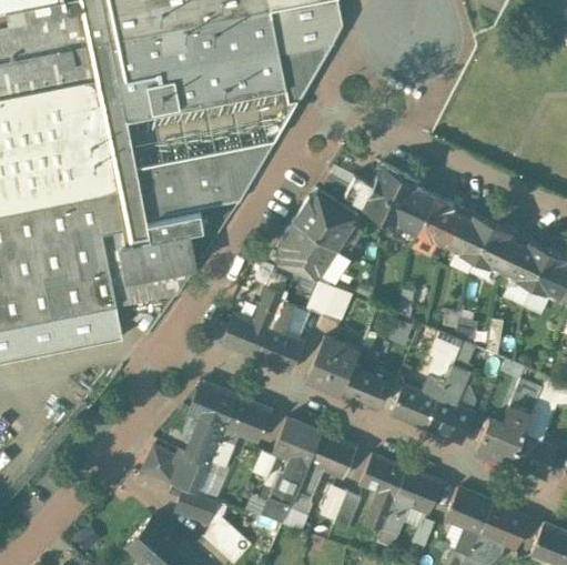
[(102,233),(124,230),(79,0),(0,0),(0,328),(117,305),(102,233)]
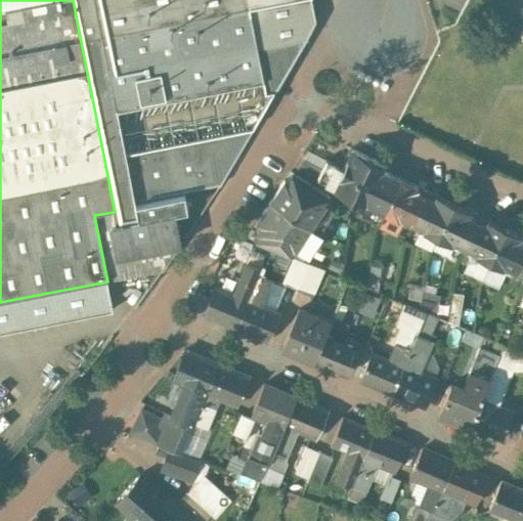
[(95,0),(118,114),(264,84),(267,96),(276,94),(307,40),(258,50),(250,9),(296,0),(95,0)]
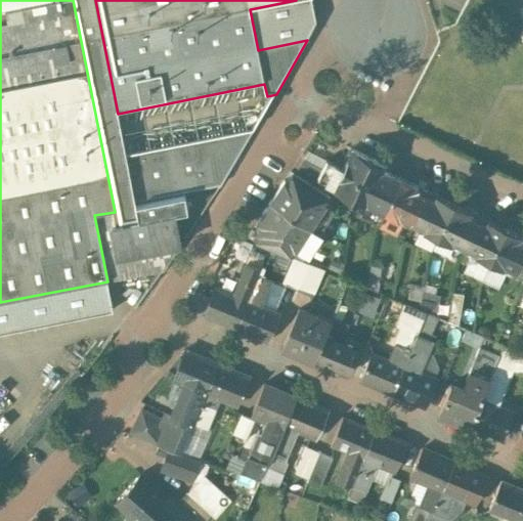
[(311,0),(296,0),(250,9),(258,50),(307,40),(316,24),(311,0)]
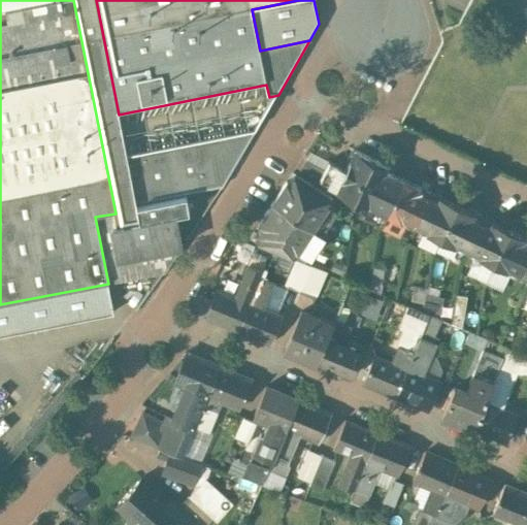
[(254,136),(128,160),(137,205),(223,189),(254,136)]
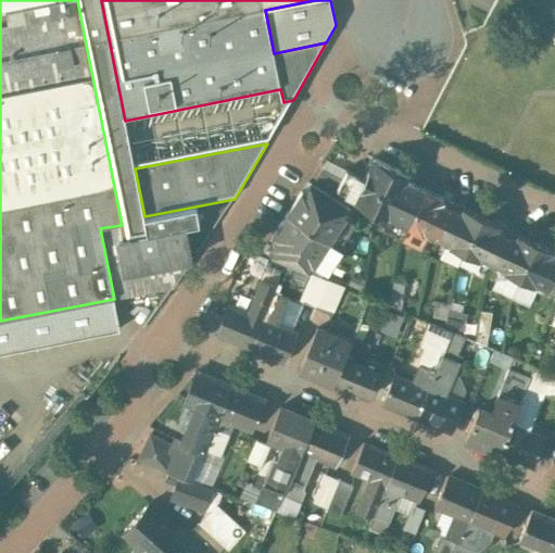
[(402,174),(376,161),(365,184),(356,202),(382,215),(400,179),(402,174)]
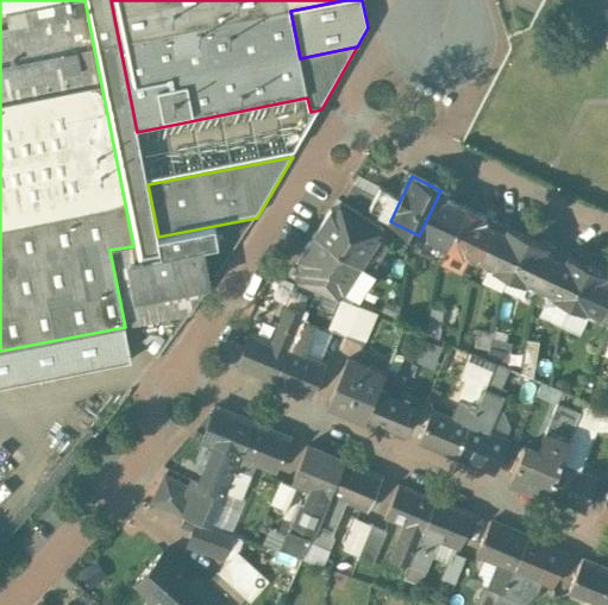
[(376,199),(355,188),(348,201),(370,212),(376,199)]
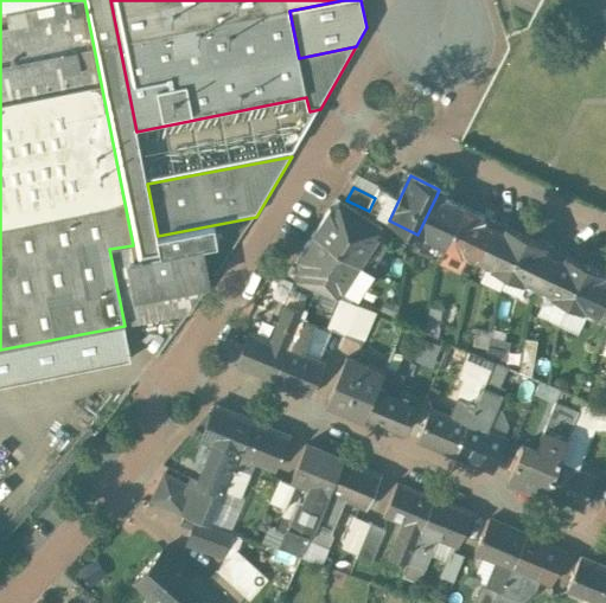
[(399,200),(378,190),(375,198),(369,211),(389,220),(399,200)]
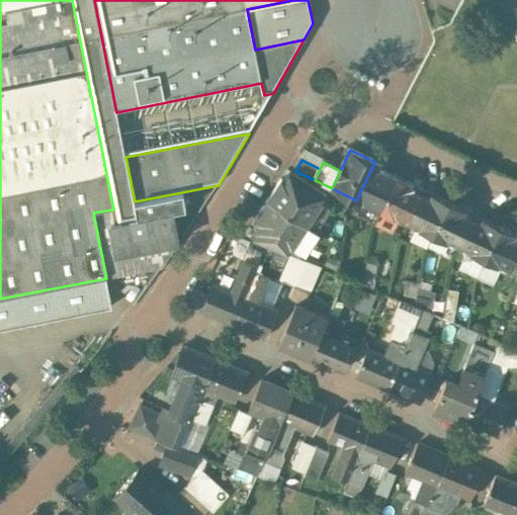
[(401,181),(372,167),(356,200),(359,201),(354,212),(377,224),(384,213),(401,181)]
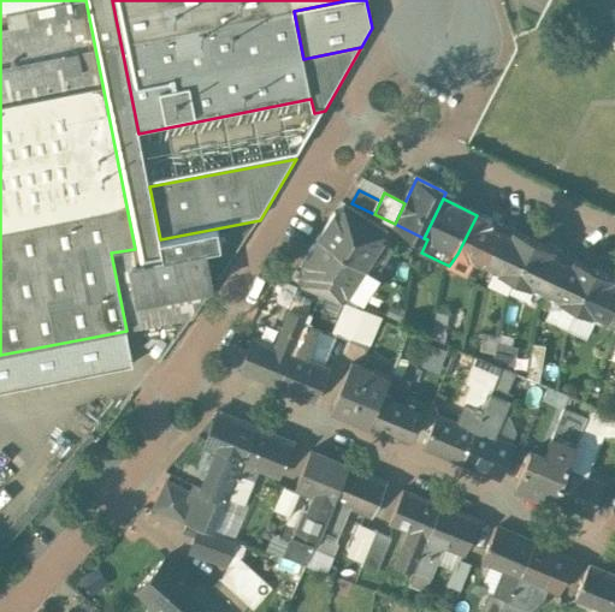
[(388,233),(346,207),(339,215),(337,214),(320,239),(366,268),(378,275),(394,249),(383,242),(388,233)]
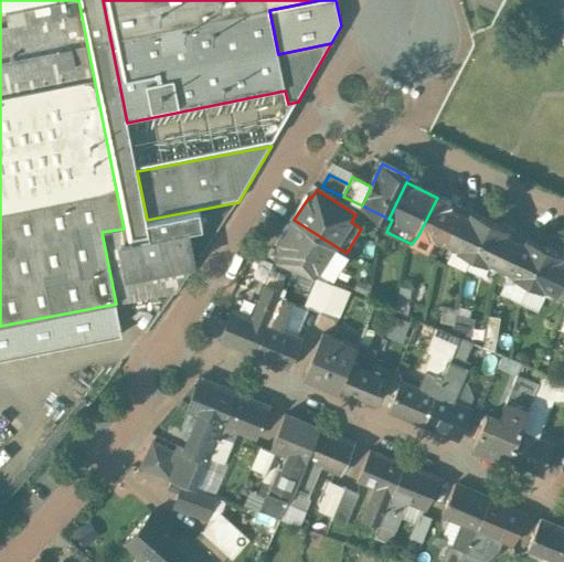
[(465,210),(437,198),(419,233),(447,246),(465,210)]
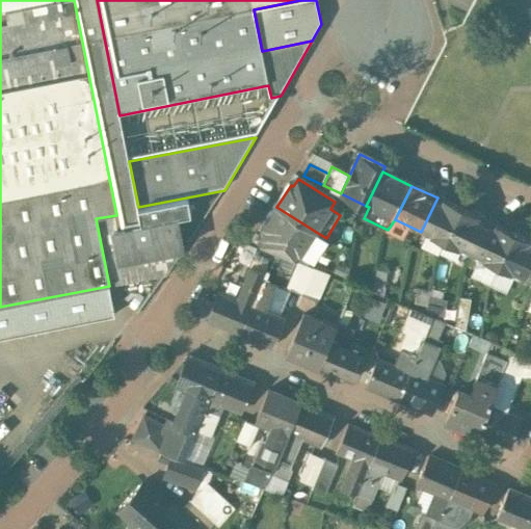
[(465,211),(437,197),(421,232),(448,244),(465,211)]
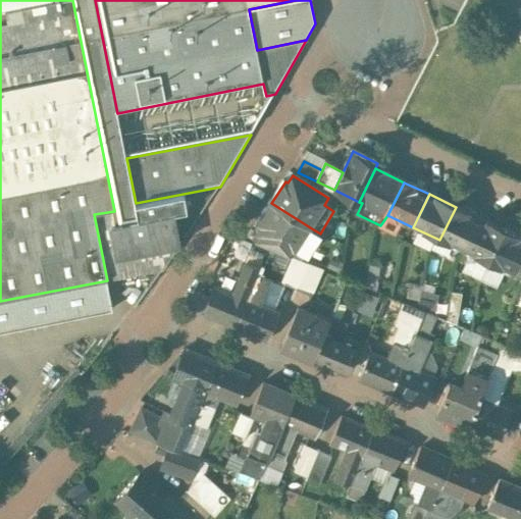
[(185,196),(136,206),(140,221),(174,214),(188,211),(185,196)]
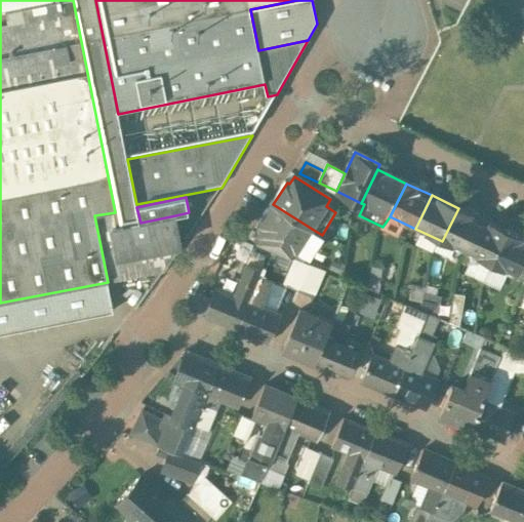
[(312,229),(273,204),(257,227),(260,228),(254,236),(259,239),(257,242),(272,248),(294,257),(312,229)]
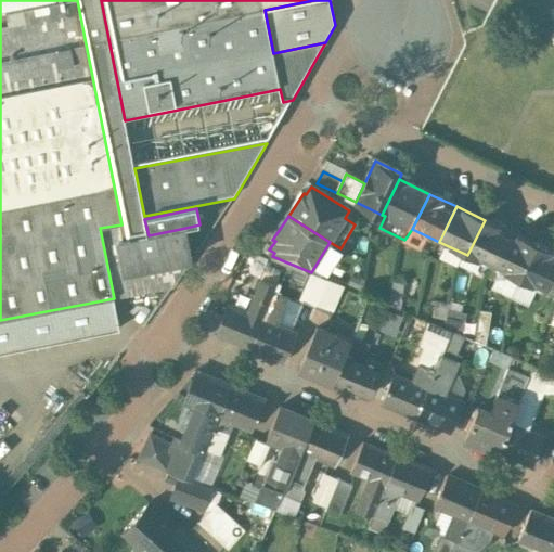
[(511,233),(485,220),(467,255),(494,268),(511,233)]
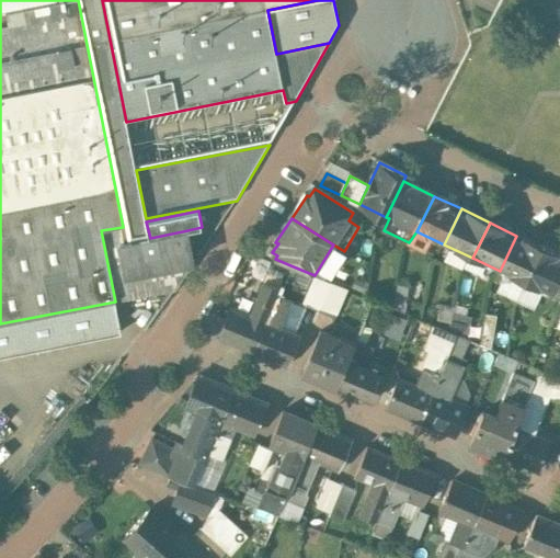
[(150,238),(121,245),(127,277),(194,264),(187,230),(150,238)]
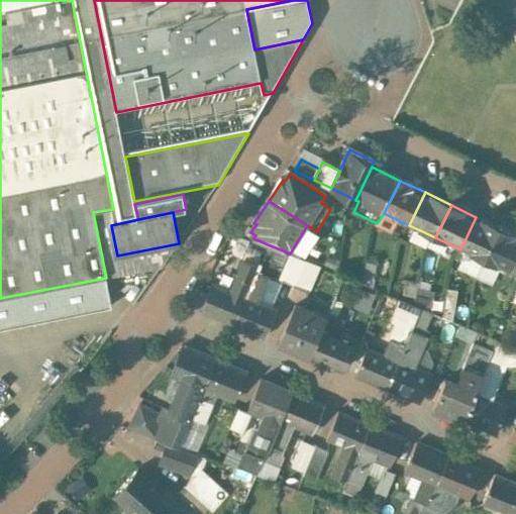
[(500,228),(476,217),(460,249),(484,261),(500,228)]
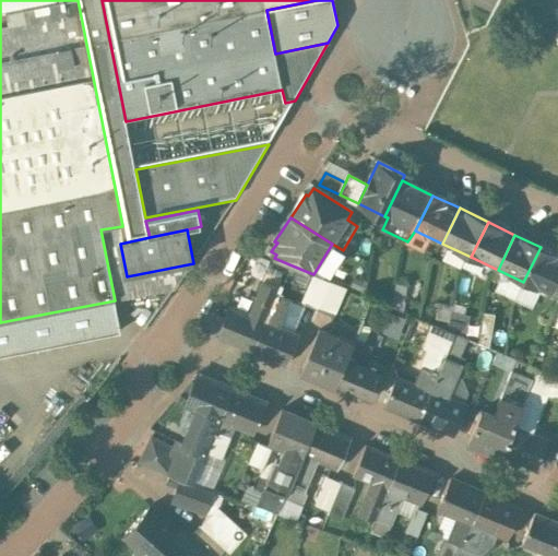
[(557,255),(541,247),(523,282),(551,296),(554,292),(557,283),(557,255)]
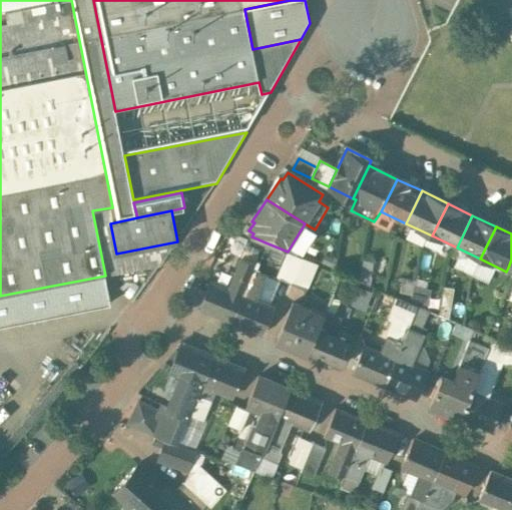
[(251,236),(244,233),(239,244),(252,250),(246,263),(256,267),(266,242),(251,236)]
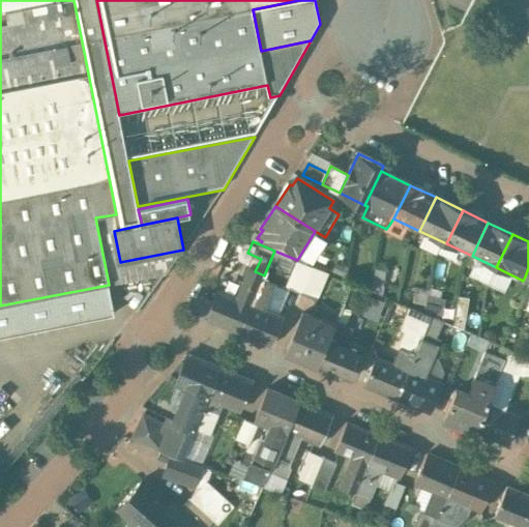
[(183,250),(120,262),(123,282),(166,273),(183,250)]
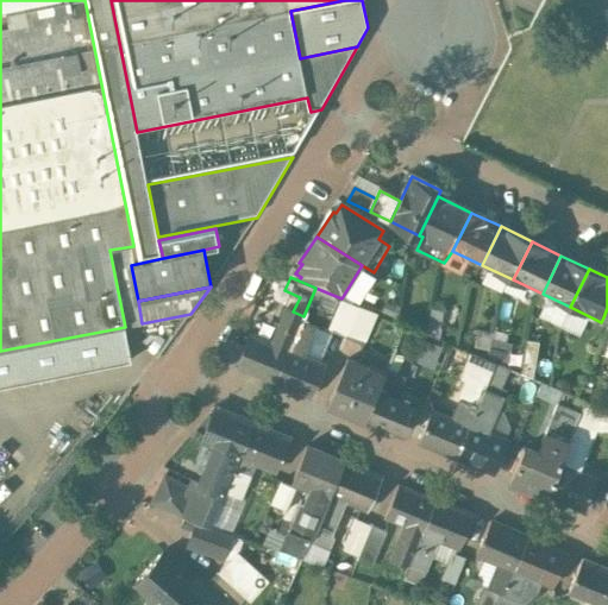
[(378,314),(362,307),(348,340),(364,346),(378,314)]
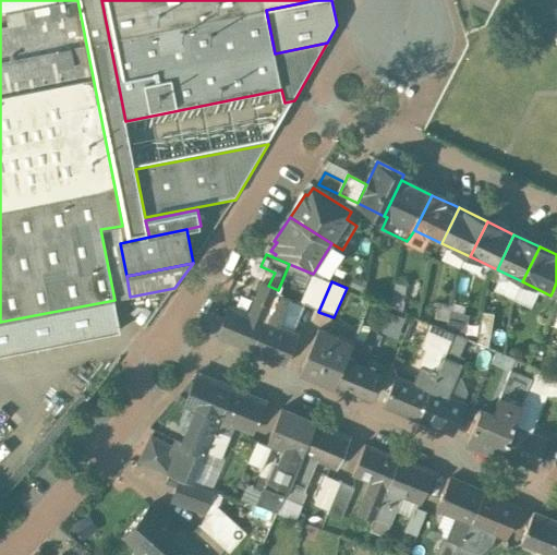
[(268,286),(264,284),(251,315),(265,322),(270,309),(279,290),(278,290),(268,286)]
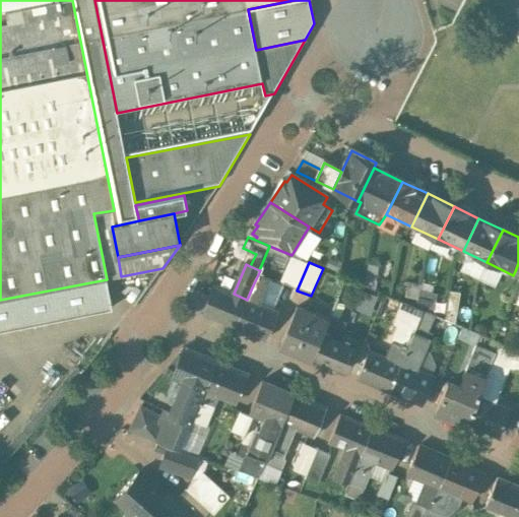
[(381,268),(370,266),(368,280),(379,282),(381,268)]
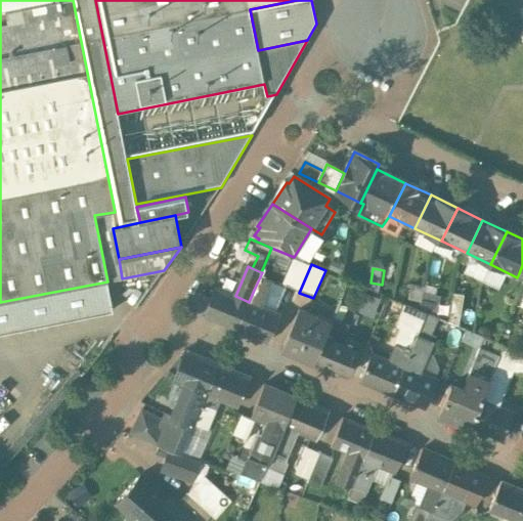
[(107,281),(0,302),(0,336),(114,312),(107,281)]
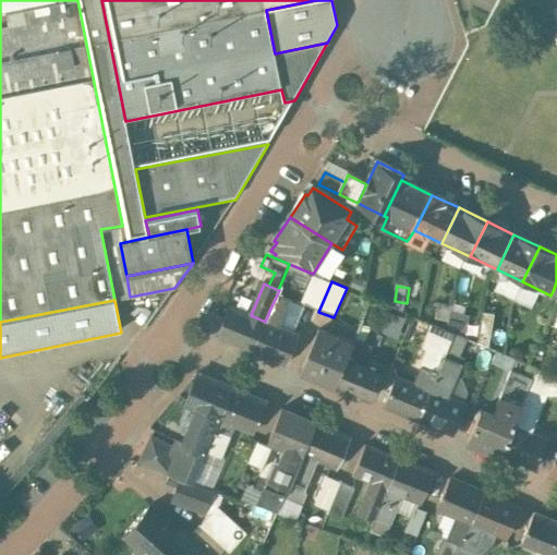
[(445,303),(440,328),(467,333),(471,308),(445,303)]
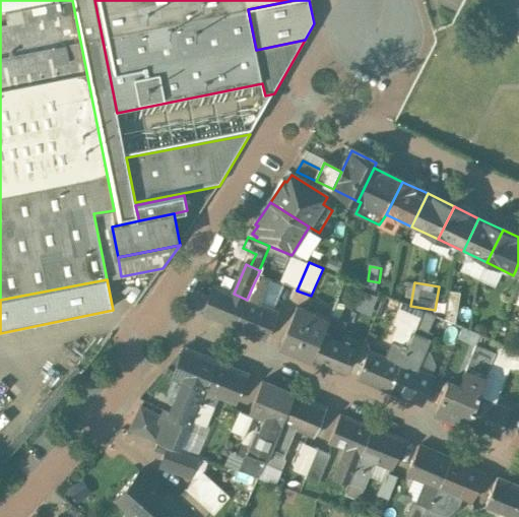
[(234,294),(215,286),(203,314),(235,327),(247,300),(234,294)]
